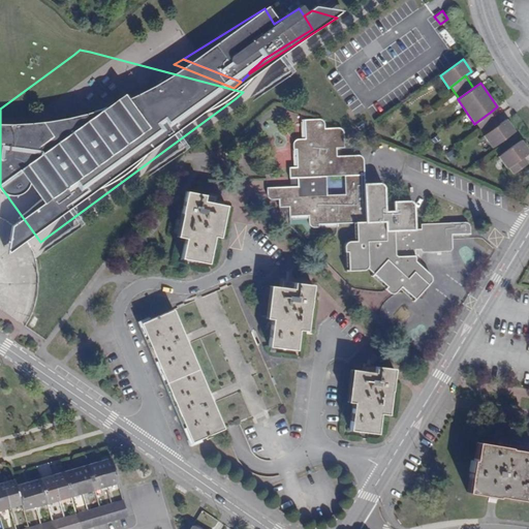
[(499,124),(491,112),(475,123),(484,134),(499,124)]
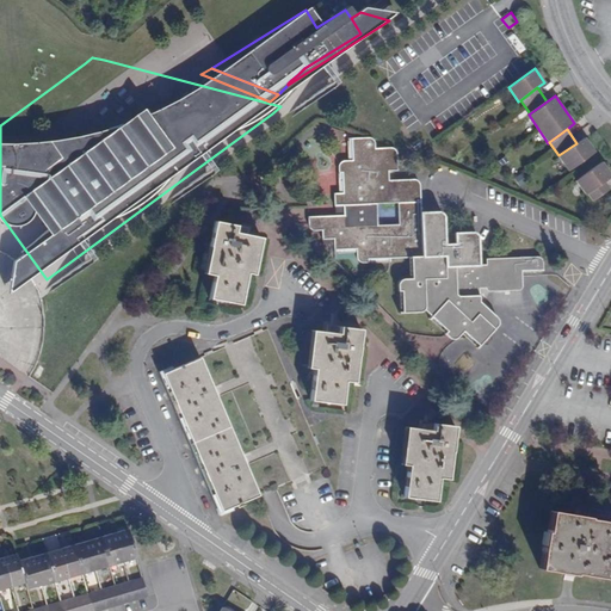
[(593,150),(584,137),(576,143),(559,155),(557,156),(568,170),(593,150)]
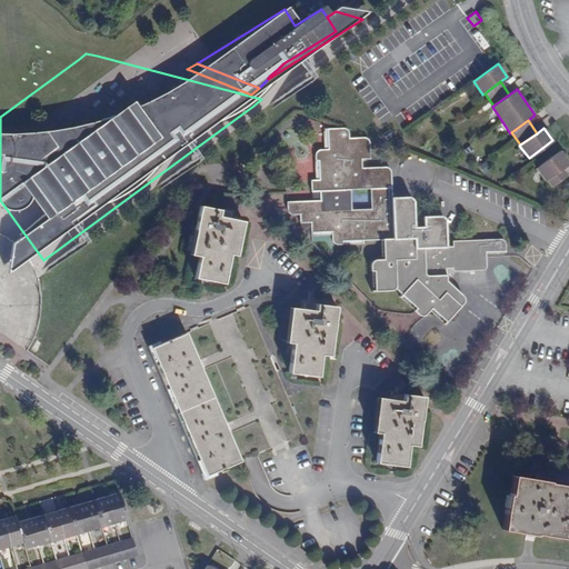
[(287,211),(289,213),(291,215),(296,215),(299,215),(299,220),(301,222),(311,222),(310,231),(331,231),(331,240),(332,242),(333,243),(336,245),(342,243),(342,240),(382,239),(383,259),(375,260),(373,260),(372,261),(371,262),(370,265),(370,270),(373,270),(375,290),(391,290),(393,287),(416,308),(415,310),(420,316),(421,316),(423,316),(430,307),(435,310),(446,321),(463,302),(463,300),(463,299),(463,298),(462,296),(446,280),(445,268),(485,267),(485,257),(485,251),(485,246),(452,247),(445,247),(413,248),(413,238),(392,239),(391,197),(390,172),(389,169),(388,168),(386,167),(361,168),(360,158),(369,158),(369,147),(368,141),(367,140),(366,138),(362,138),(348,139),(347,131),(345,129),(342,129),(327,129),(327,130),(328,149),(320,150),(317,151),(316,152),(315,156),(315,160),(318,160),(318,180),(310,181),(311,191),(319,191),(319,192),(319,201),(311,201),(309,201),(288,202),(287,202),(287,209),(287,211)]
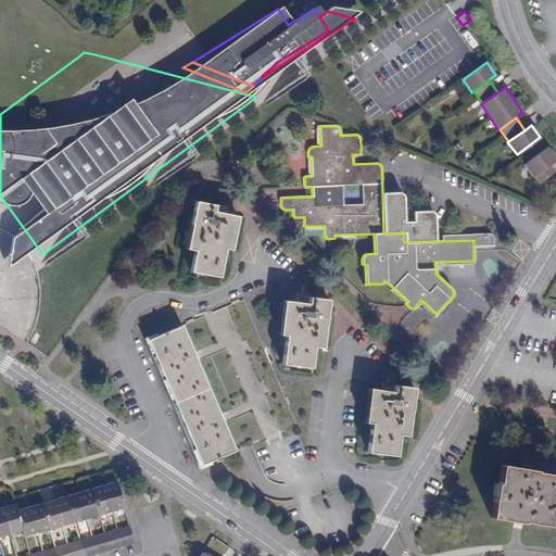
[(555,160),(555,159),(547,147),(523,164),(533,177),(534,177),(550,165),(555,160)]
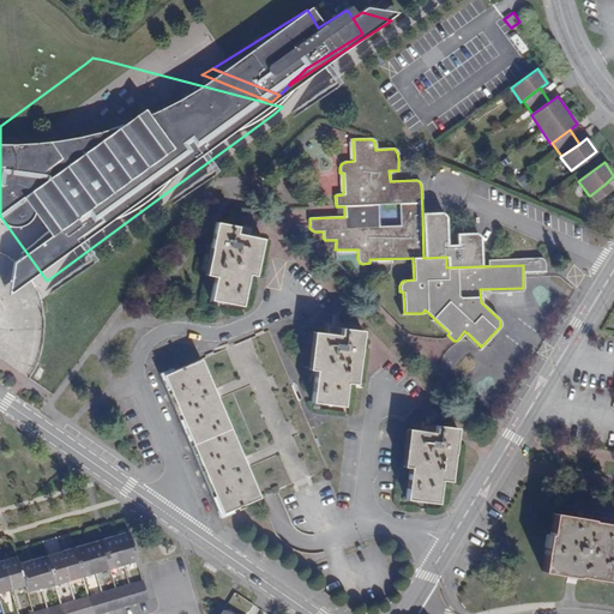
[(612,190),(607,182),(590,196),(595,202),(612,190)]
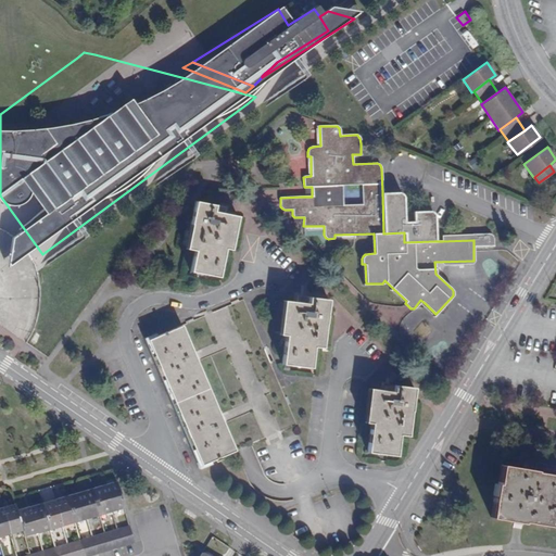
[(399,192),(382,192),(383,234),(404,232),(404,242),(434,241),(433,215),(432,213),(430,212),(429,212),(414,212),(414,222),(404,222),(403,212),(403,197),(403,194),(402,193),(401,192),(399,192)]
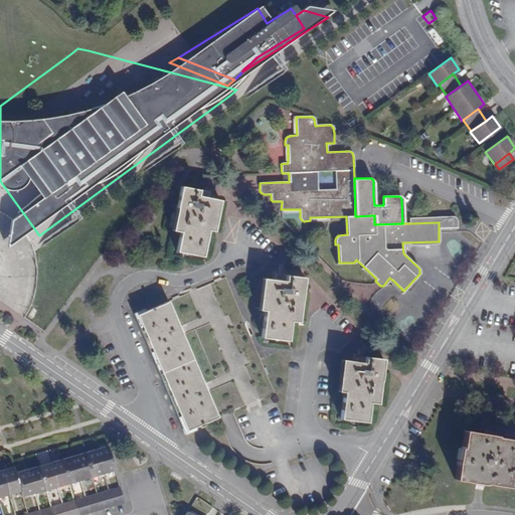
[(181,187),(172,230),(174,230),(180,231),(176,251),(201,256),(207,229),(213,231),(219,201),(207,198),(202,197),(203,191),(181,187)]
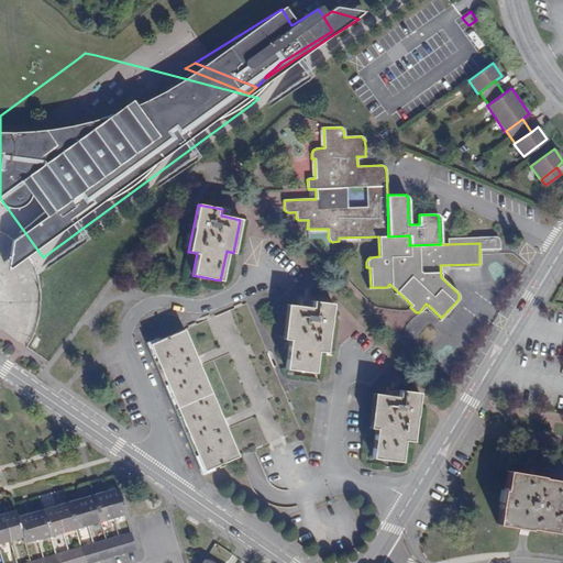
[(419,214),(408,214),(409,224),(419,224),(419,214)]
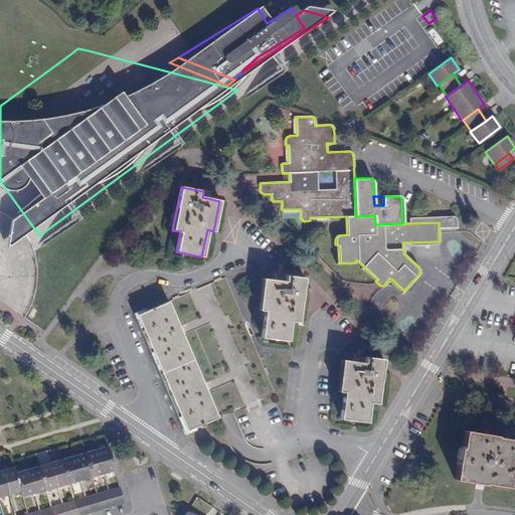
[(409,223),(439,222),(439,227),(457,226),(456,218),(456,217),(455,216),(452,216),(439,216),(408,218),(409,223)]
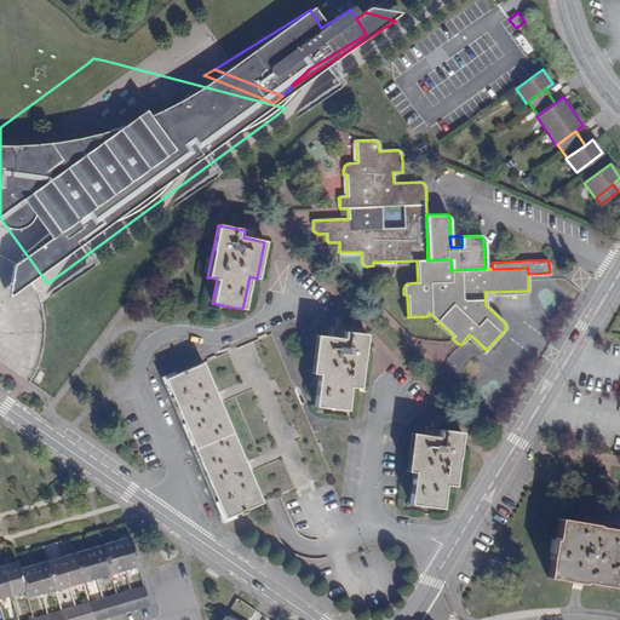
[(319,374),(316,392),(315,406),(346,409),(349,385),(359,388),(366,334),(337,329),(336,338),(328,337),(315,336),(310,373),(319,374)]
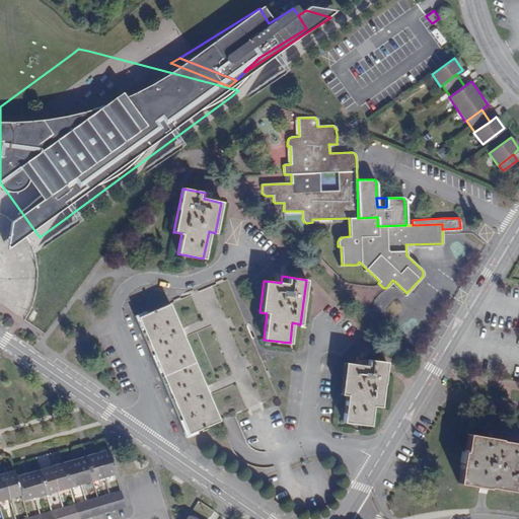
[(188,433),(234,414),(276,395),(252,339),(256,337),(250,324),(246,325),(227,280),(138,317),(188,433)]
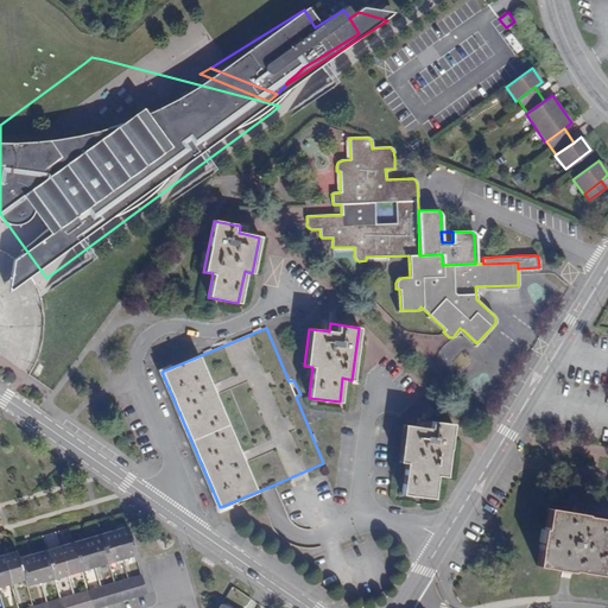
[(444,476),(450,441),(453,424),(424,419),(423,428),(416,426),(403,425),(399,462),(405,462),(401,494),(432,498),(435,475),(444,476)]
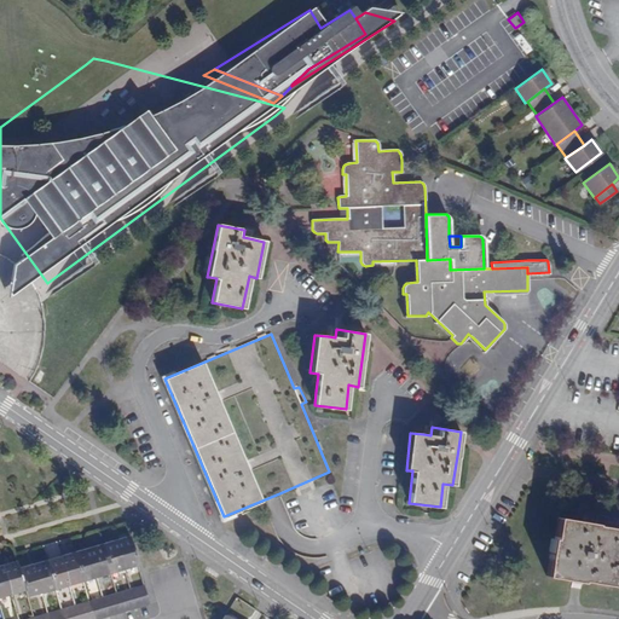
[(579,521),(557,519),(554,541),(549,541),(548,554),(549,555),(545,577),(570,580),(573,582),(573,579),(615,586),(618,571),(618,570),(618,528),(594,526),(594,524),(593,524),(593,520),(589,519),(589,521),(579,520),(579,521)]
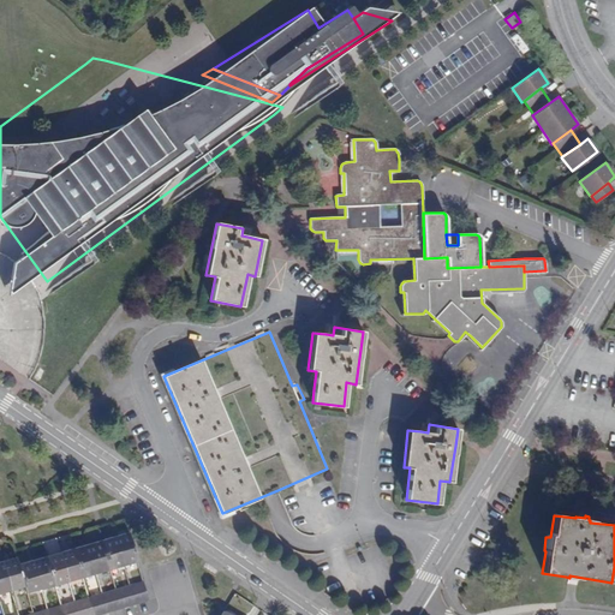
[(127,531),(114,535),(123,565),(137,561),(127,531)]
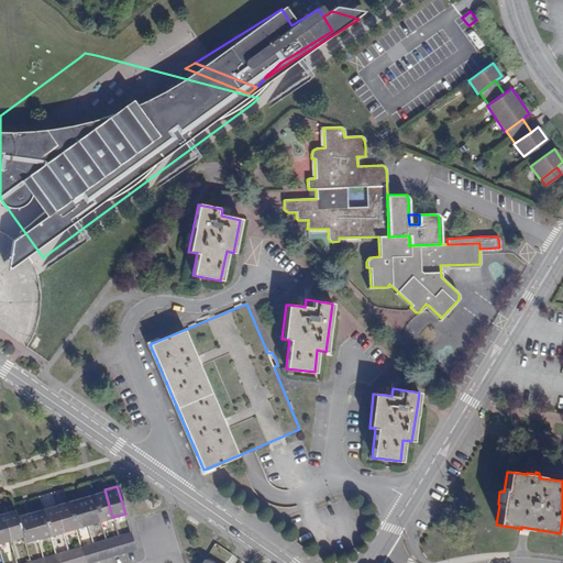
[(105,489),(91,494),(100,521),(112,517),(105,489)]
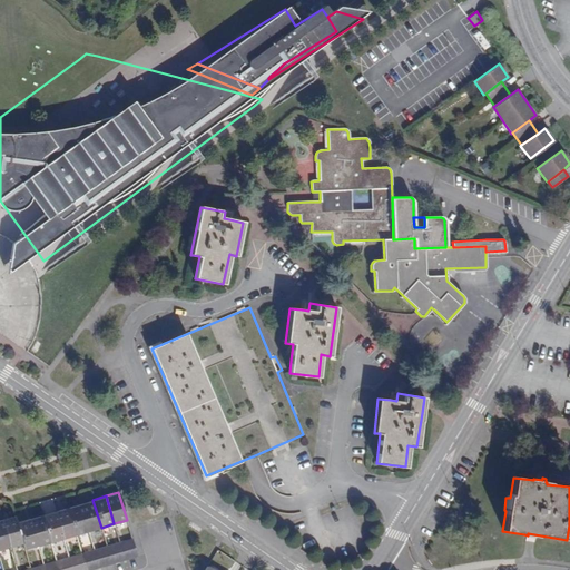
[(92,500),(80,503),(89,531),(101,528),(92,500)]
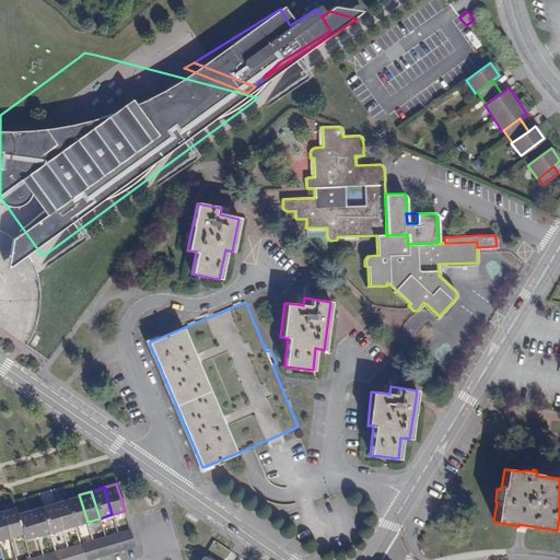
[(79,494),(67,498),(74,525),(88,522),(79,494)]
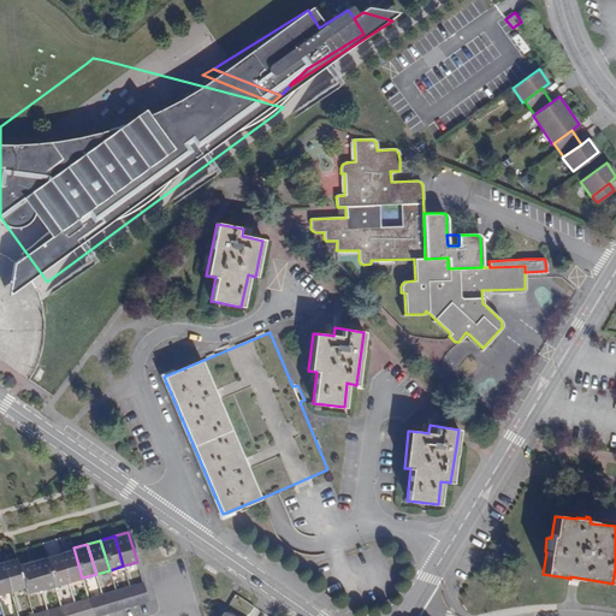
[(73,548),(60,552),(69,582),(82,578),(73,548)]
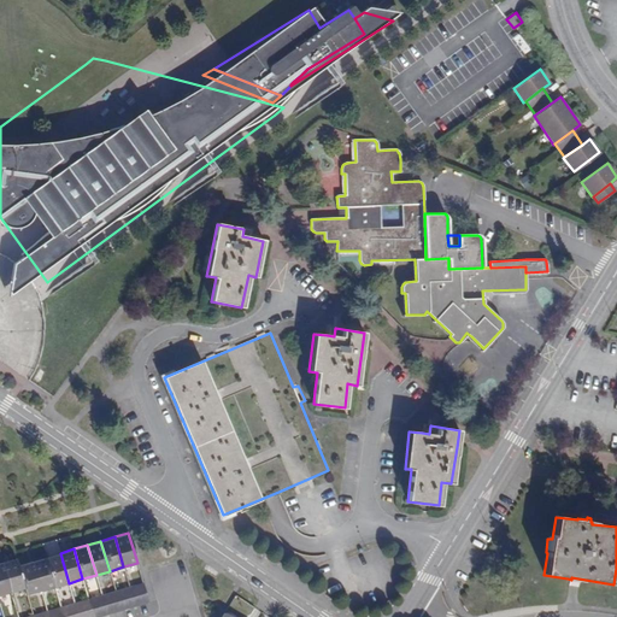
[(60,553),(46,557),(54,587),(69,583),(60,553)]
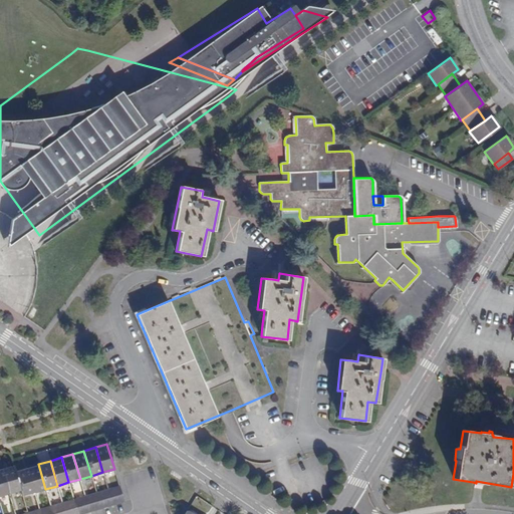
[(14,464),(2,468),(9,493),(21,490),(16,471),(14,464)]
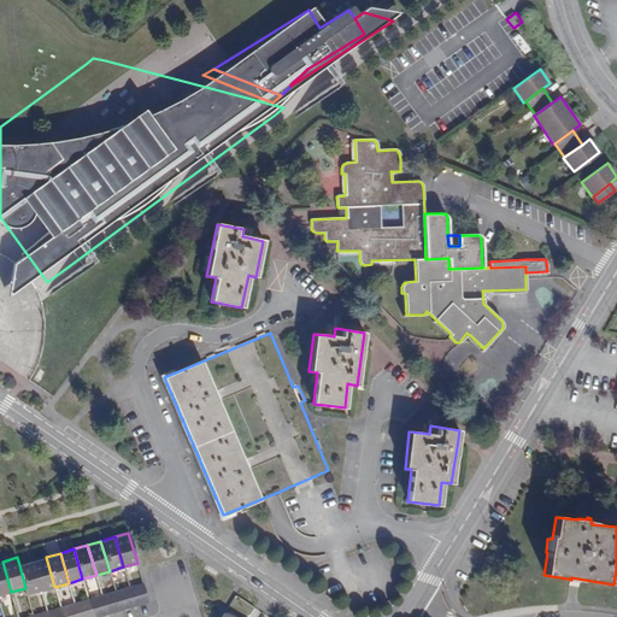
[(46,557),(33,560),(41,591),(54,587),(46,557)]
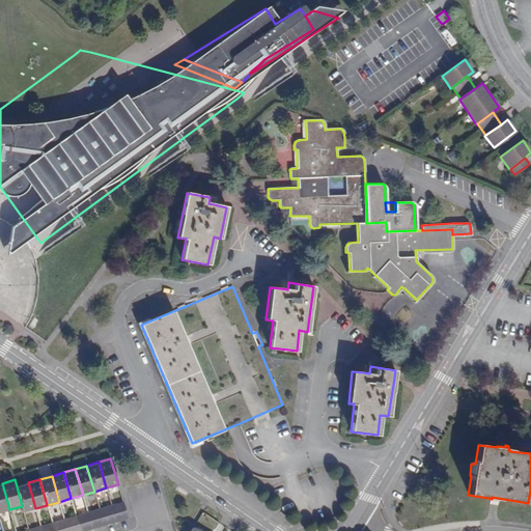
[(28,482),(17,486),(22,506),(24,512),(35,508),(28,482)]
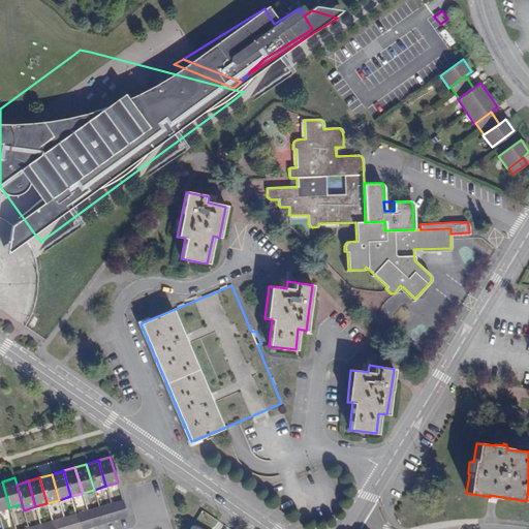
[(2,481),(0,481),(0,509),(9,507),(2,481)]
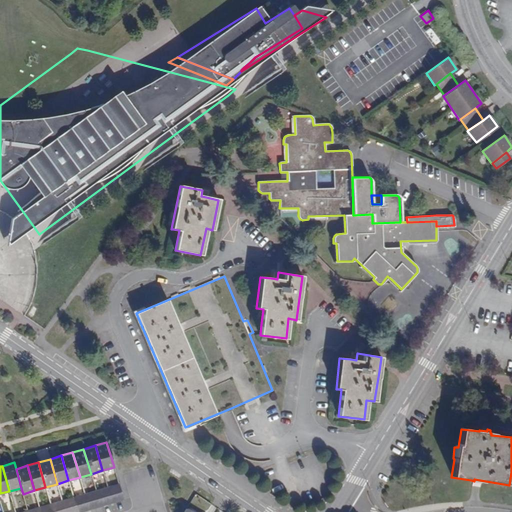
[(118,483),(107,487),(111,503),(123,499),(118,483)]
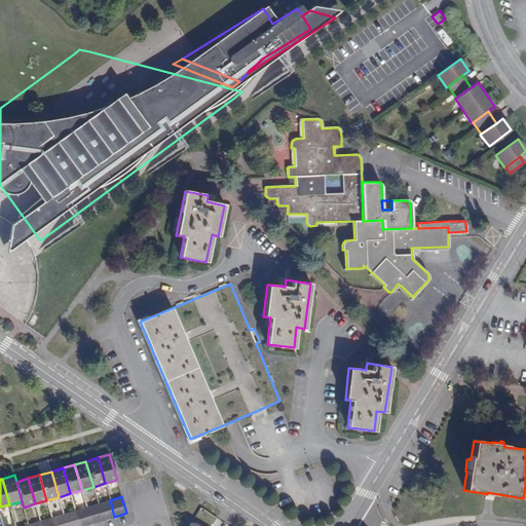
[(110,500),(98,503),(103,520),(114,517),(110,500)]
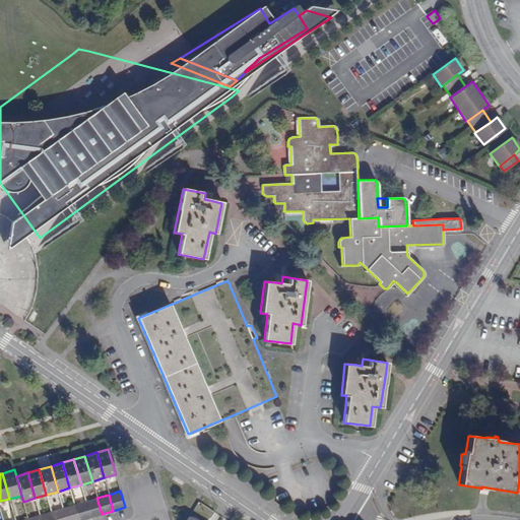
[(96,498),(86,501),(90,517),(102,514),(96,498)]
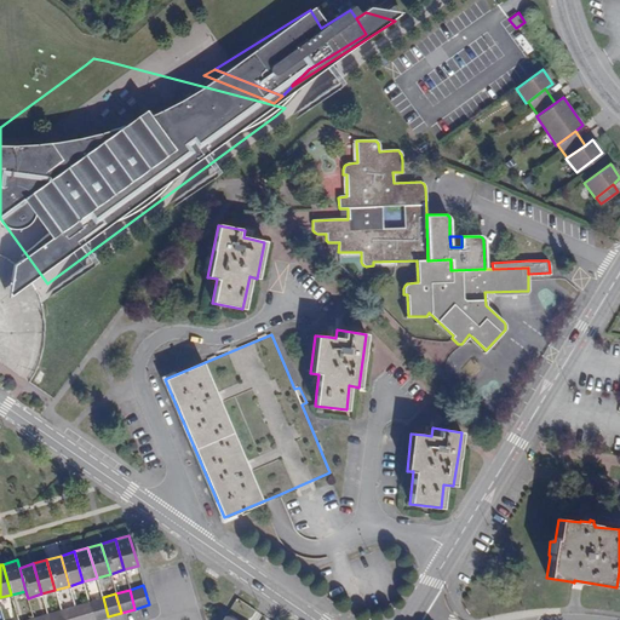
[(103,597),(89,602),(93,619),(95,619),(108,616),(103,597)]
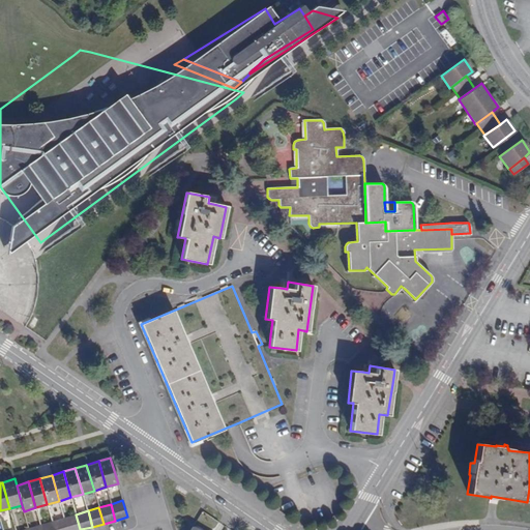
[(80,529),(76,514),(64,518),(67,529),(80,529)]
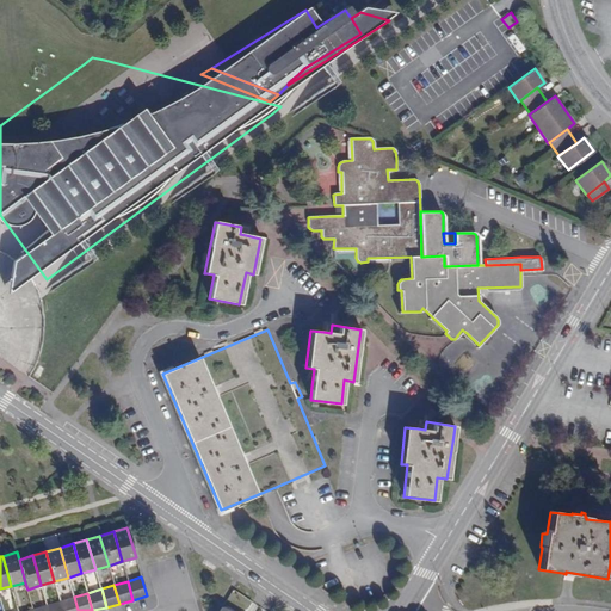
[(78,610),(74,597),(60,600),(62,610),(78,610)]
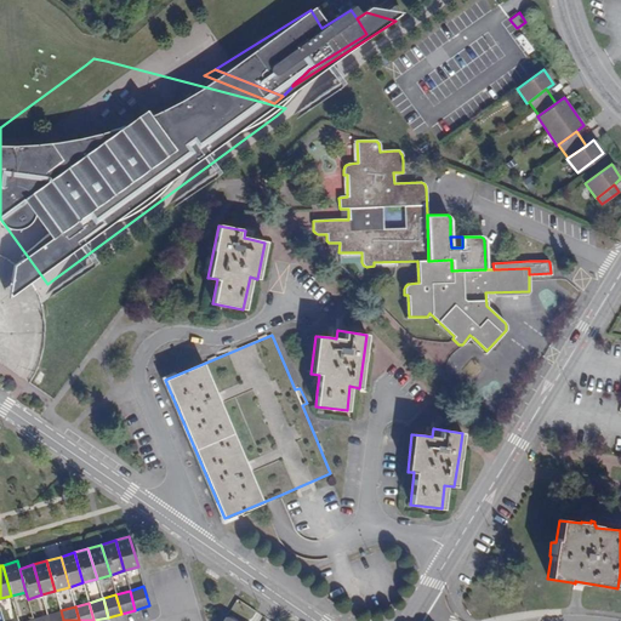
[(63,620),(61,610),(47,614),(49,620),(63,620)]
